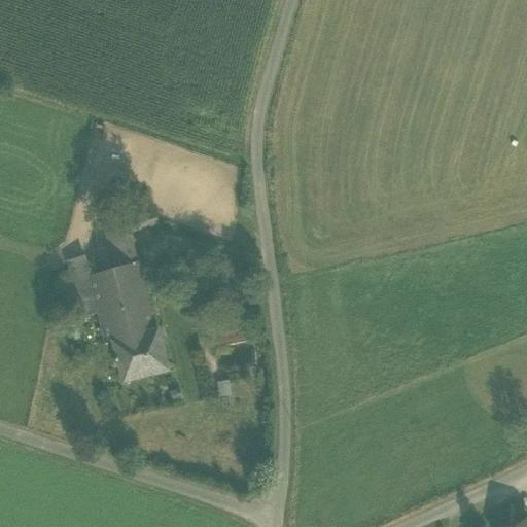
[(98,207),(101,217),(152,203),(148,191),(98,207)]
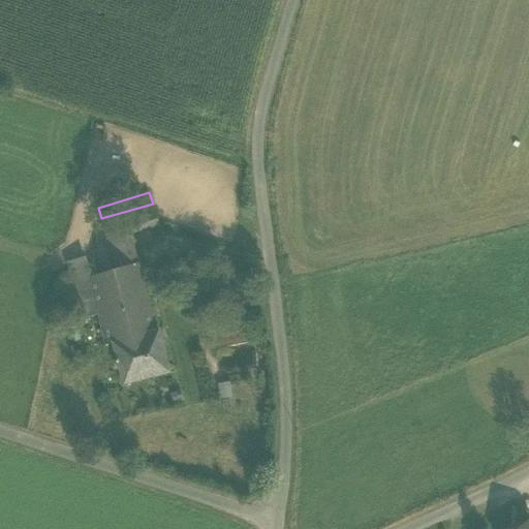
[(153,204),(101,218),(116,270),(137,263),(129,234),(159,225),(153,204)]
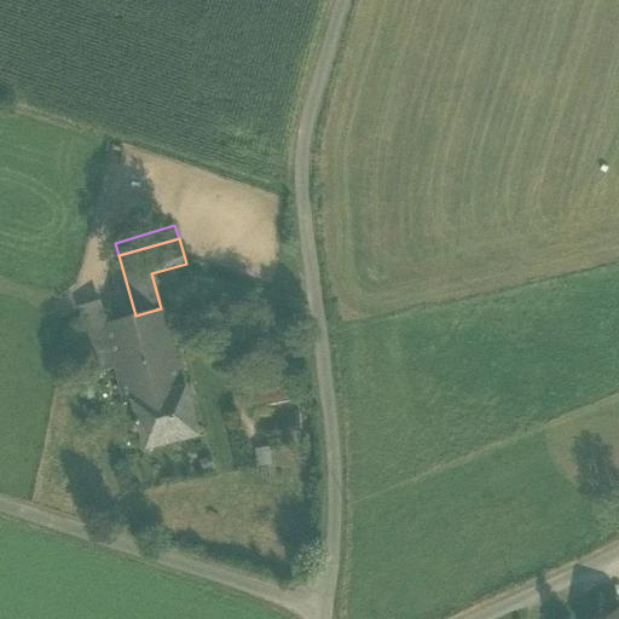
[(80,308),(87,330),(105,324),(99,302),(80,308)]
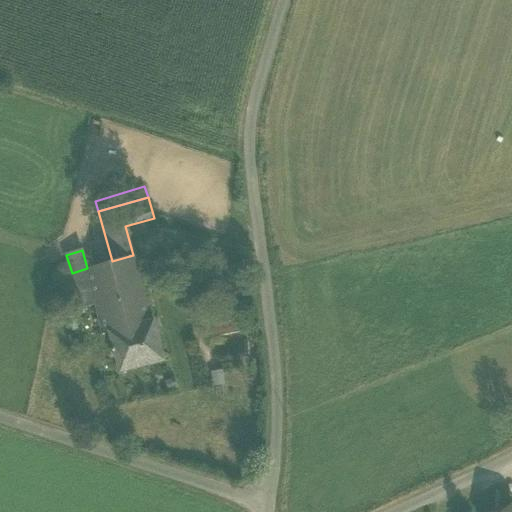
[(87,268),(72,273),(81,309),(95,304),(94,299),(142,288),(133,255),(112,261),(87,268)]
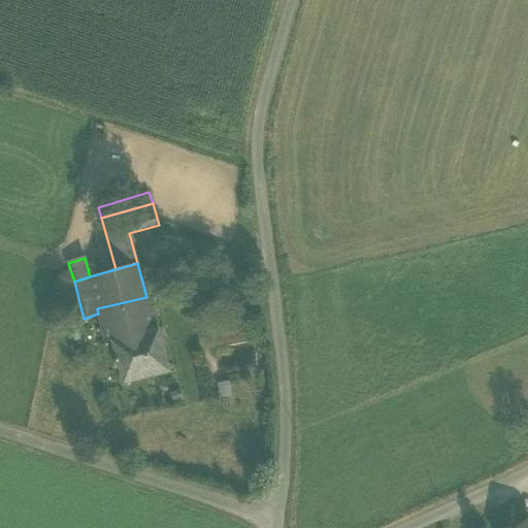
[(146,297),(97,308),(98,314),(105,343),(157,331),(146,297)]
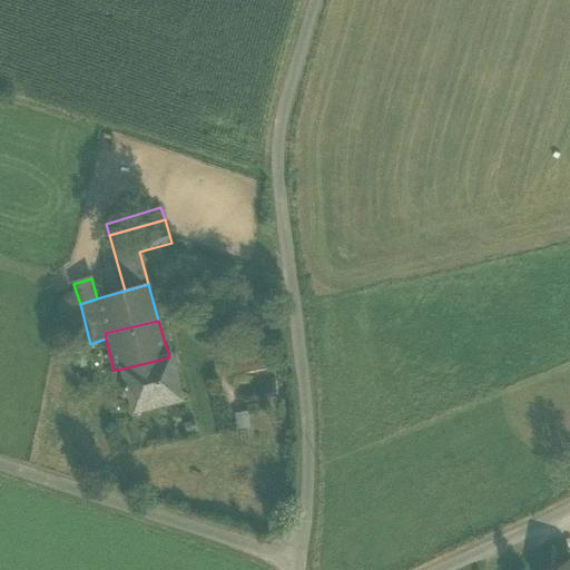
[(169,357),(123,370),(134,413),(183,401),(170,357),(169,357)]
